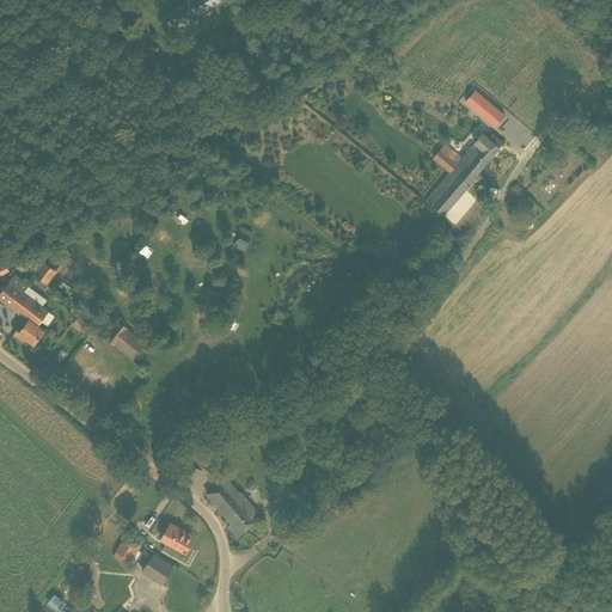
[(466,102),(495,127),(505,116),(476,91),(466,102)]
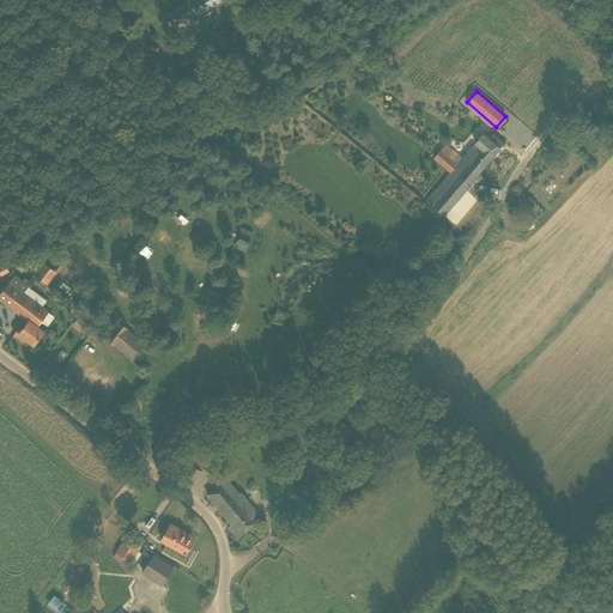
[(501,149),(504,144),(493,134),(490,139),(483,134),(462,159),(445,145),(435,158),(451,173),(426,201),(444,216),(493,158),(496,159),(502,152),(501,149)]
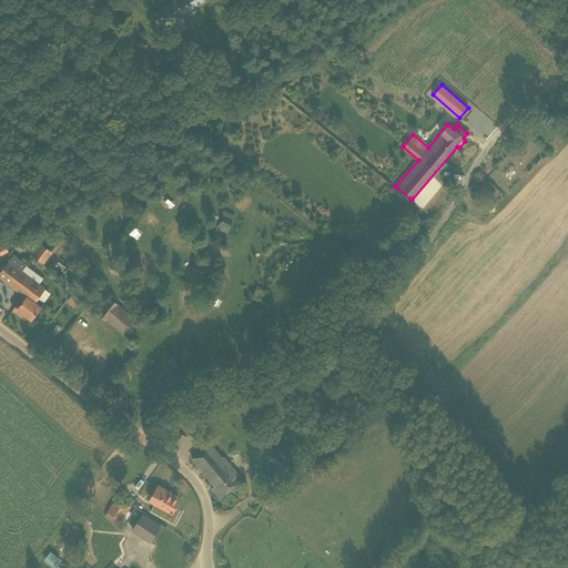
[(190,153),(176,156),(179,166),(192,163),(190,153)]
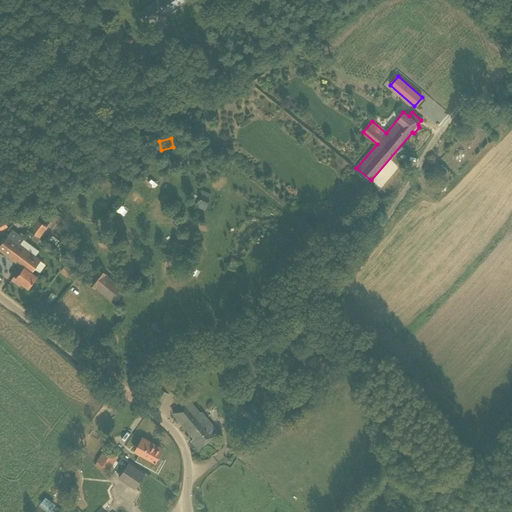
[(183,150),(180,159),(188,161),(191,153),(183,150)]
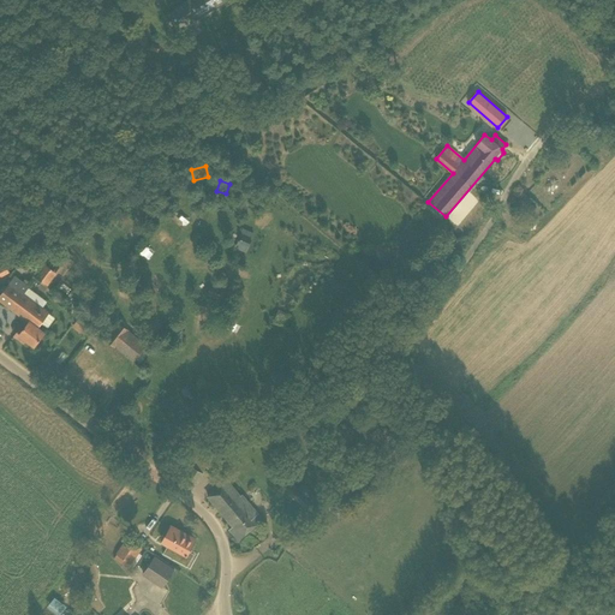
[(144,198),(136,186),(125,192),(133,204),(144,198)]
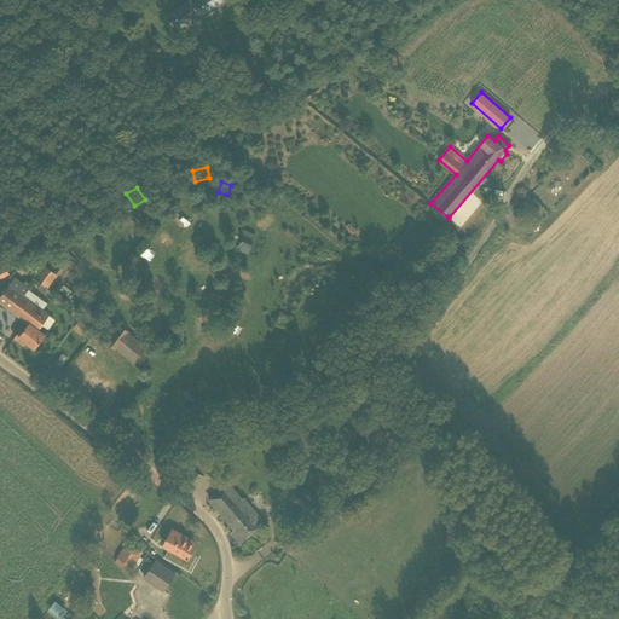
[(165,215),(172,202),(161,196),(154,209),(165,215)]
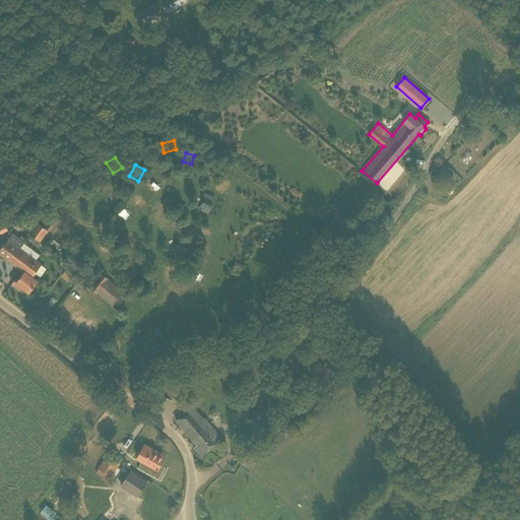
[(207,165),(201,173),(208,177),(213,170),(207,165)]
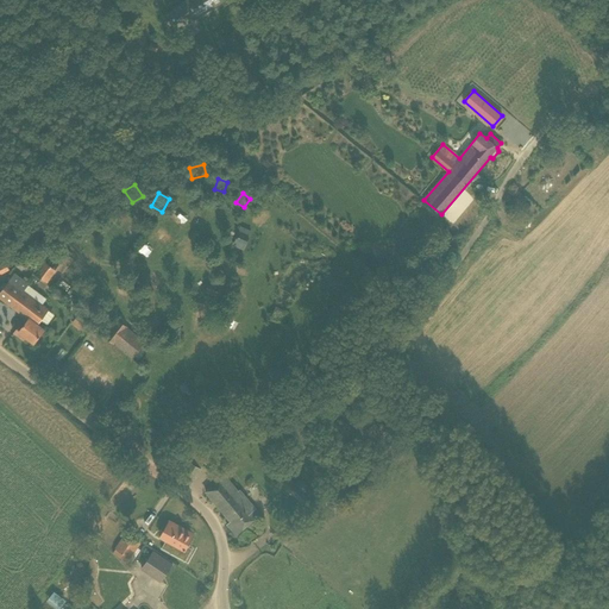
[(463,232),(484,209),(475,200),(453,223),(463,232)]
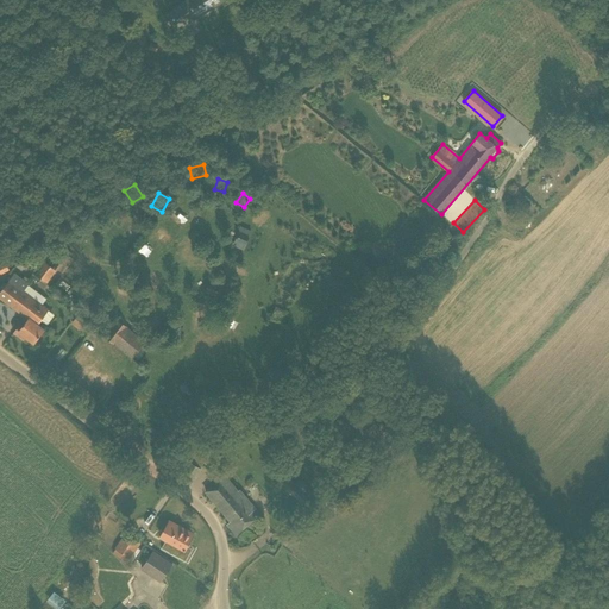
[(94,207),(86,211),(92,220),(100,215),(94,207)]
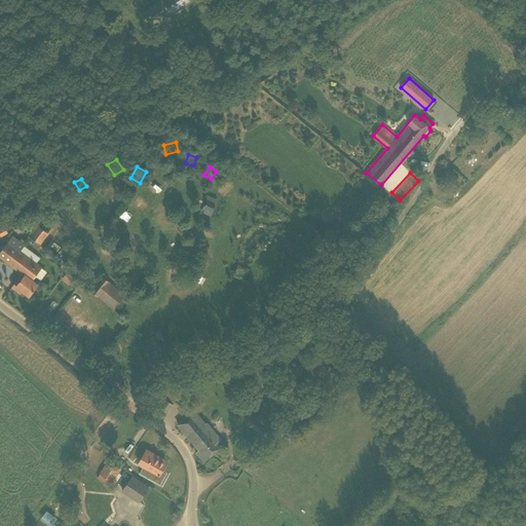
[(74,197),(62,188),(55,195),(69,204),(74,197)]
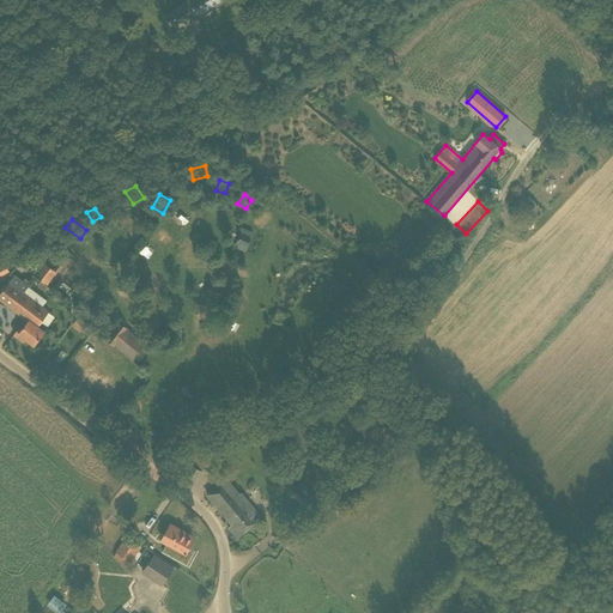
[(248,246),(254,232),(248,230),(246,236),(242,235),(240,242),(242,243),(240,250),(246,253),(248,246)]
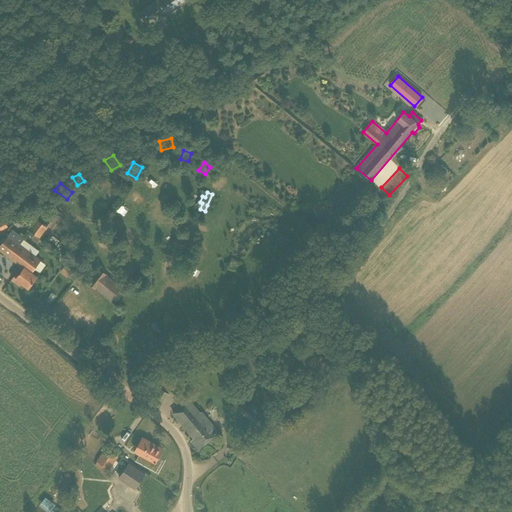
[(49,227),(58,215),(52,210),(43,222),(49,227)]
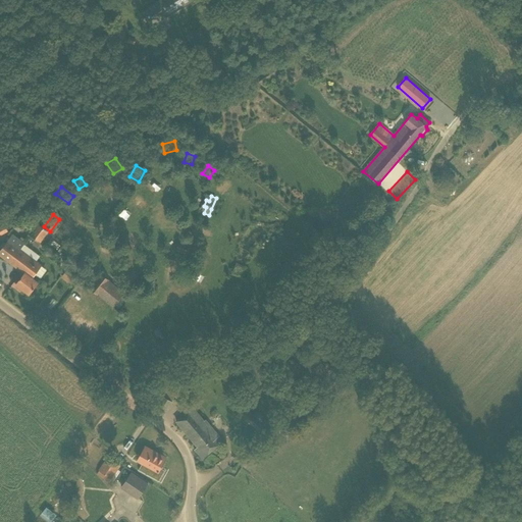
[(30,236),(41,243),(49,232),(37,222),(32,229),(34,230),(30,236)]
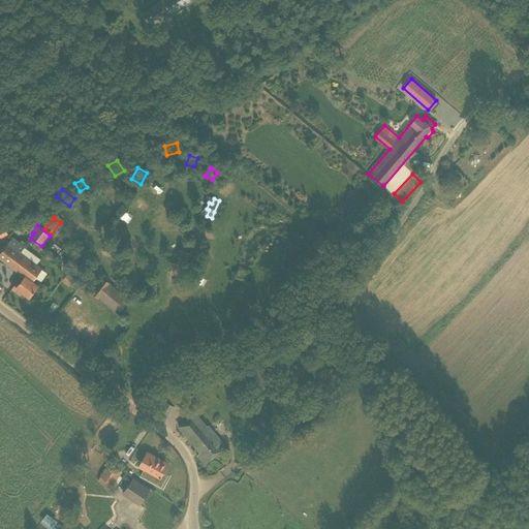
[(26,246),(12,237),(5,247),(4,245),(0,250),(2,251),(0,253),(0,257),(25,277),(17,287),(14,286),(12,289),(21,296),(23,292),(30,298),(38,286),(32,282),(39,273),(34,269),(36,266),(21,253),(26,246)]
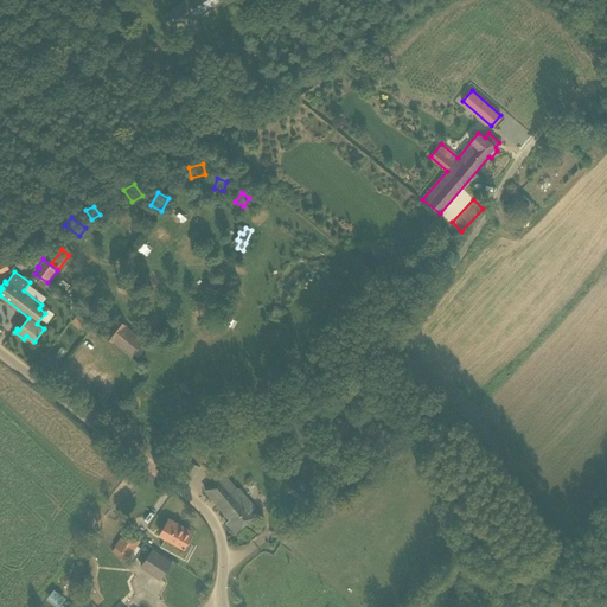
[(58,283),(69,292),(72,286),(62,278),(58,283)]
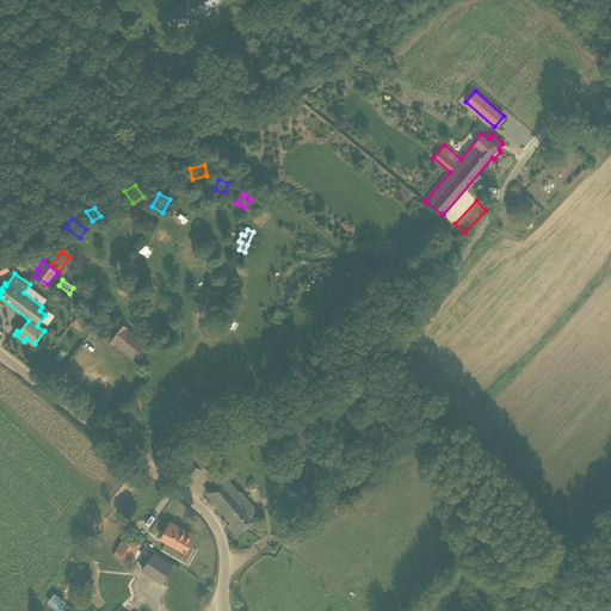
[(211,301),(223,298),(220,284),(208,287),(211,301)]
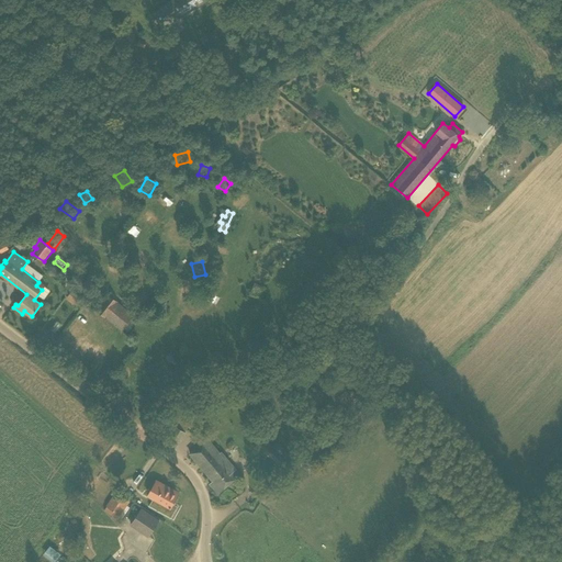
[(124,265),(124,278),(136,279),(136,276),(139,276),(139,269),(137,269),(137,265),(124,265)]
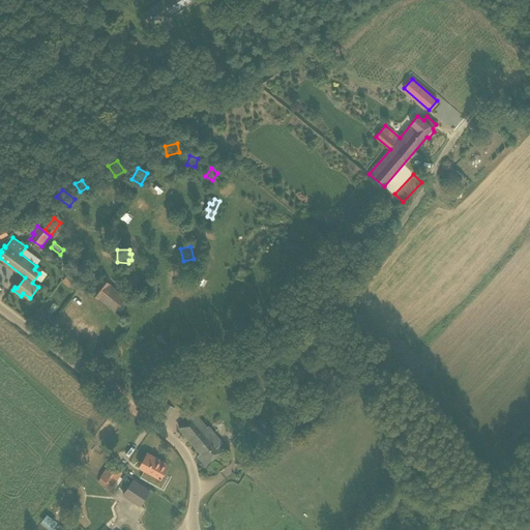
[(75,288),(78,284),(66,275),(63,280),(75,288)]
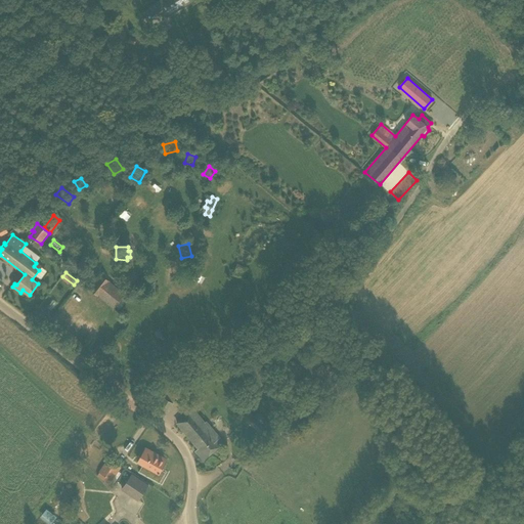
[(125,295),(119,291),(108,281),(102,276),(92,290),(98,295),(114,308),(125,295)]
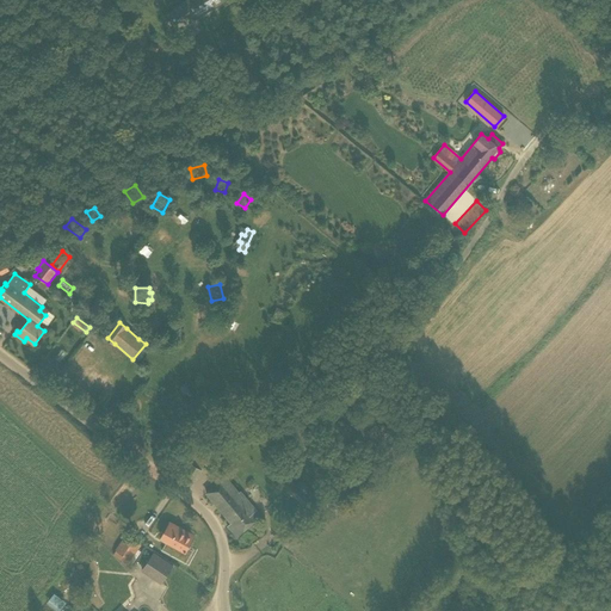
[(168,329),(168,341),(180,340),(180,328),(168,329)]
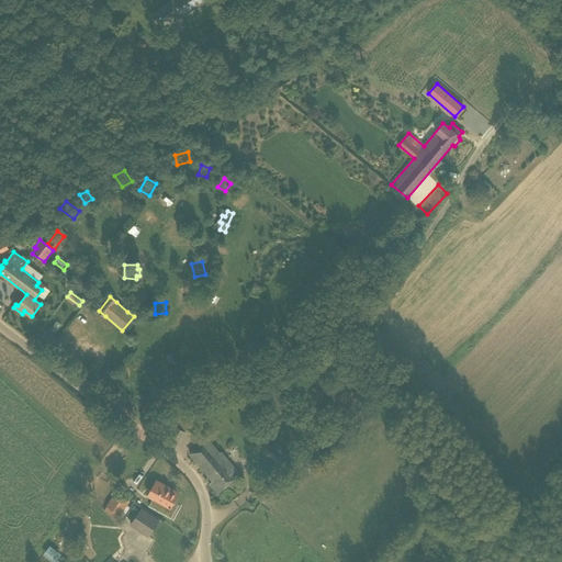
[(208,439),(190,453),(212,481),(209,484),(217,494),(239,474),(235,469),(235,470),(222,452),(220,453),(208,439)]
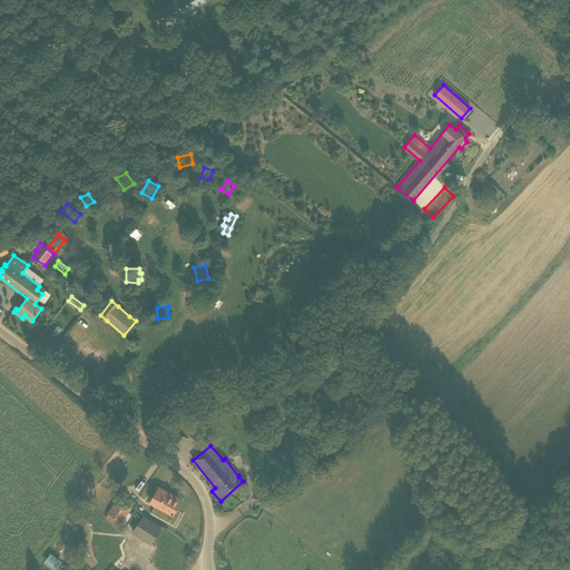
[(288,459),(281,449),(275,452),(284,463),(288,459)]
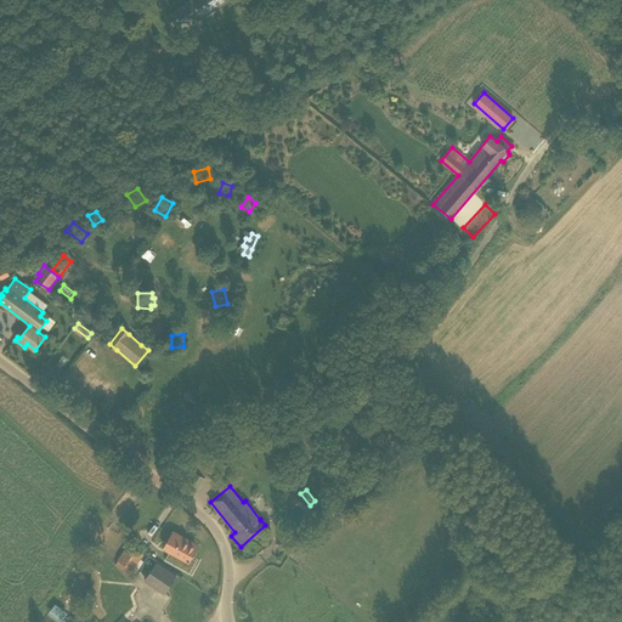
[(307,503),(300,495),(295,499),(301,507),(305,512),(309,508),(305,504),(307,503)]
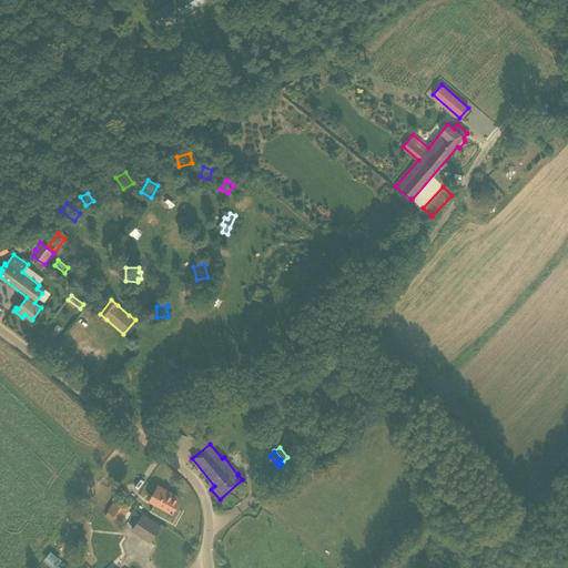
[(158,485),(150,501),(172,514),(180,500),(166,493),(168,490),(158,485)]
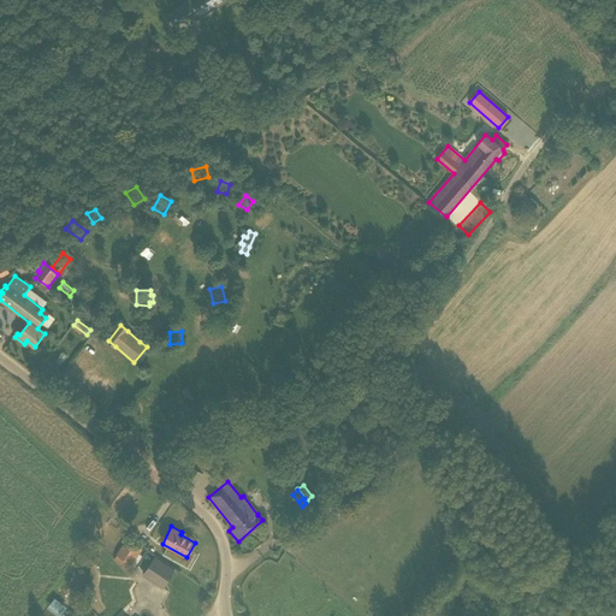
[(128,539),(117,556),(131,566),(142,549),(128,539)]
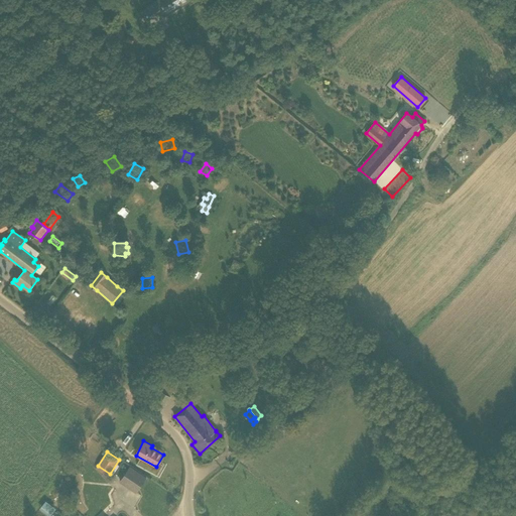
[(130,468),(120,482),(136,493),(146,479),(130,468)]
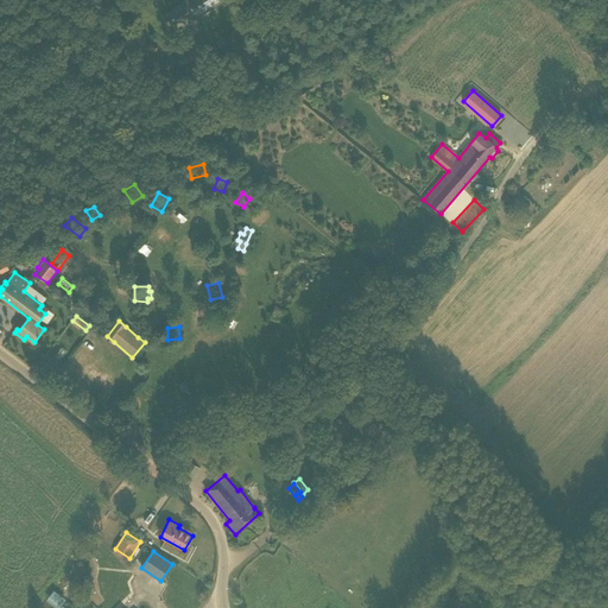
[(56,589),(46,599),(57,607),(58,607),(67,600),(56,589)]
